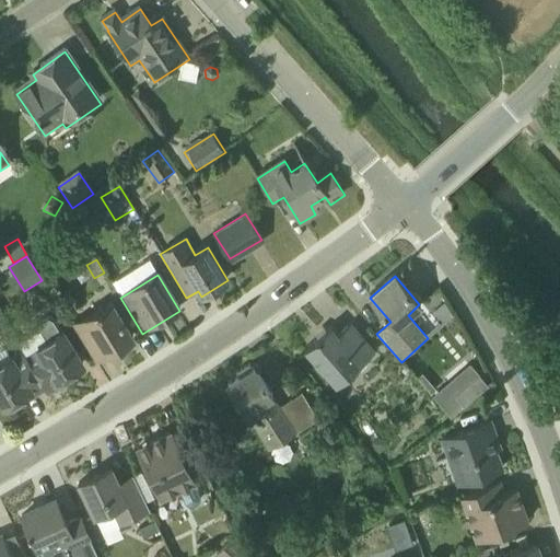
[(72,326),(95,363),(133,339),(111,302),(72,326)]
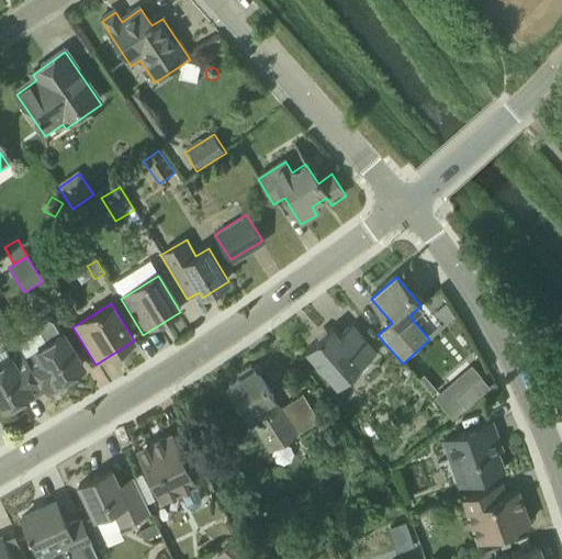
[(41,331),(49,345),(25,359),(44,391),(47,395),(58,389),(55,384),(82,369),(64,336),(62,337),(54,323),(49,321),(41,325),(41,331)]
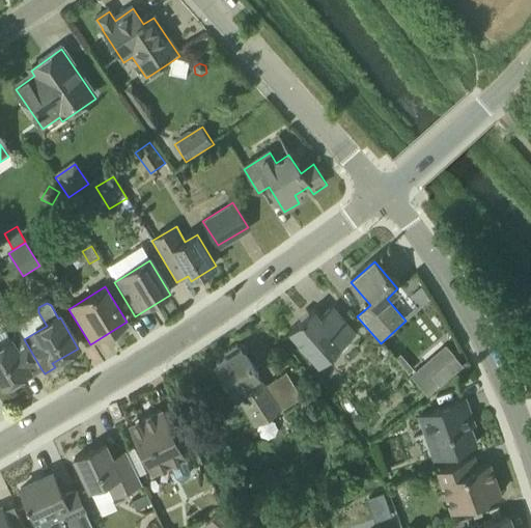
[(288,333),(318,367),(356,335),(333,308),(319,320),(313,311),(288,333)]
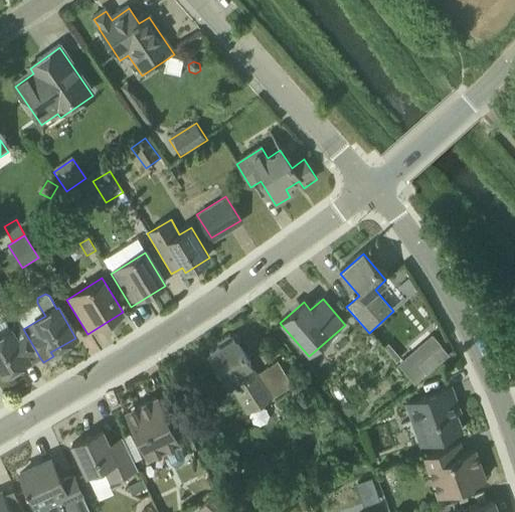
[(27,360),(30,364),(40,358),(23,329),(20,324),(0,336),(0,369),(3,375),(27,360)]
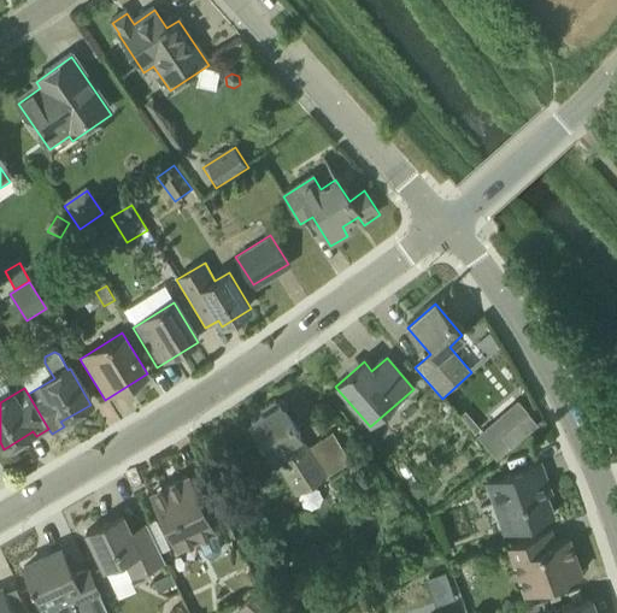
[(252,424),(297,497),(351,464),(333,434),(309,449),(282,406),(278,408),(276,404),(262,412),(264,417),(252,424)]
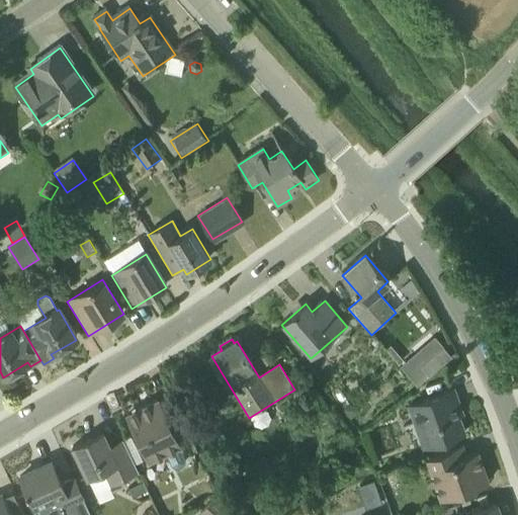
[(401,367),(418,388),(430,377),(413,357),(401,367)]
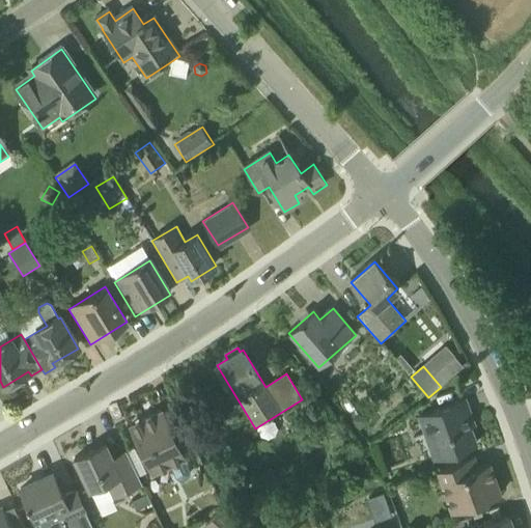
[(476,446),(468,422),(472,421),(465,401),(418,418),(434,462),(476,446)]
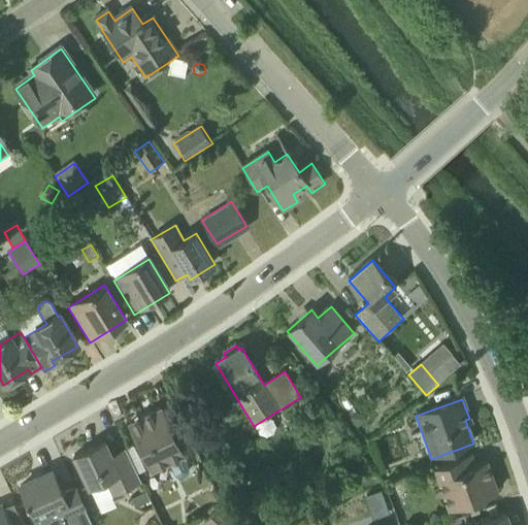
[(185,457),(178,445),(191,439),(175,408),(164,414),(162,411),(130,425),(153,471),(169,464),(175,476),(178,479),(184,479),(187,477),(190,473),(190,469),(185,457)]
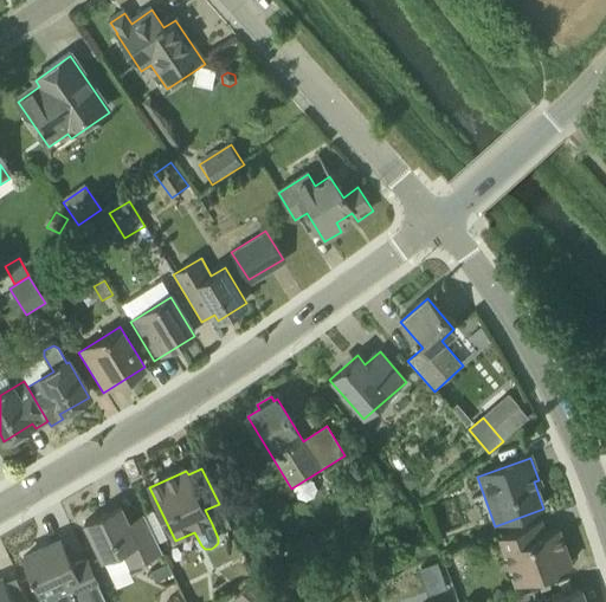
[(400,481),(411,492),(423,483),(416,476),(408,474),(400,481)]
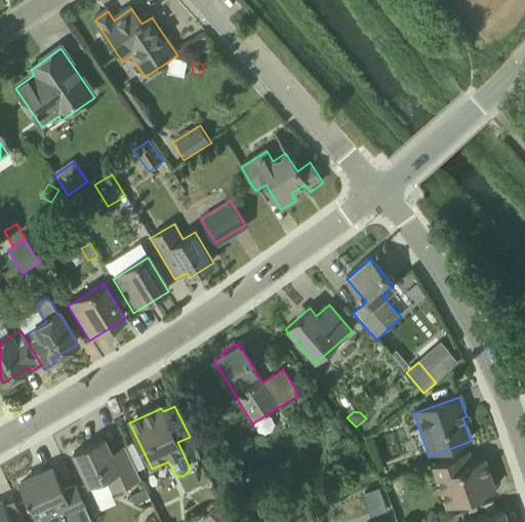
[(140,481),(124,447),(111,454),(105,441),(74,455),(88,486),(105,479),(113,494),(140,481)]
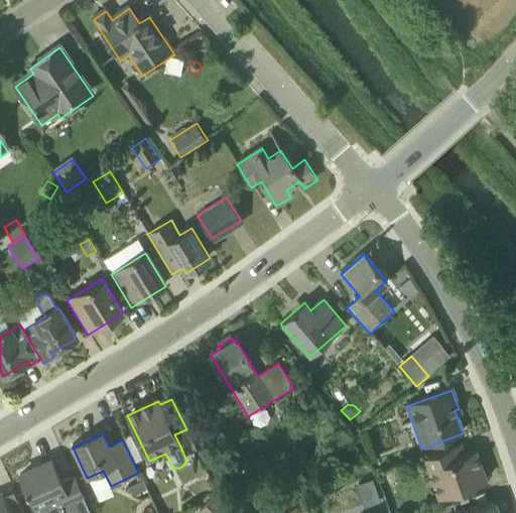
[(436,487),(437,492),(440,500),(486,483),(476,455),(465,459),(461,446),(426,460),(435,487),(436,487)]
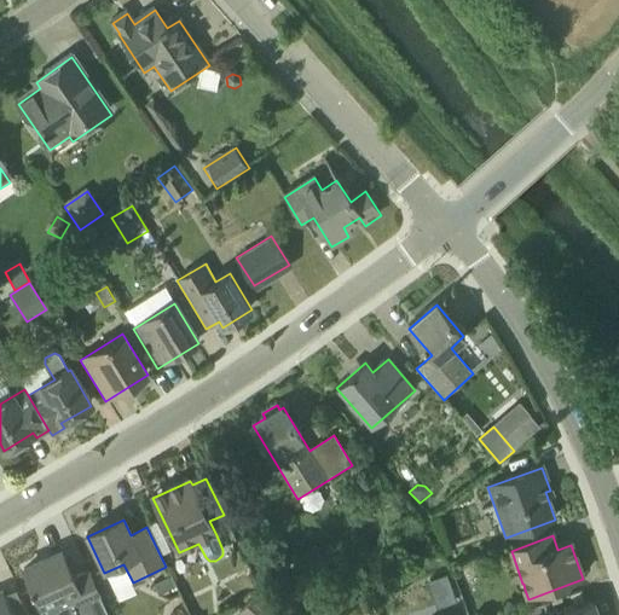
[(108,614),(88,574),(74,581),(62,555),(23,573),(39,605),(38,607),(41,614),(108,614)]
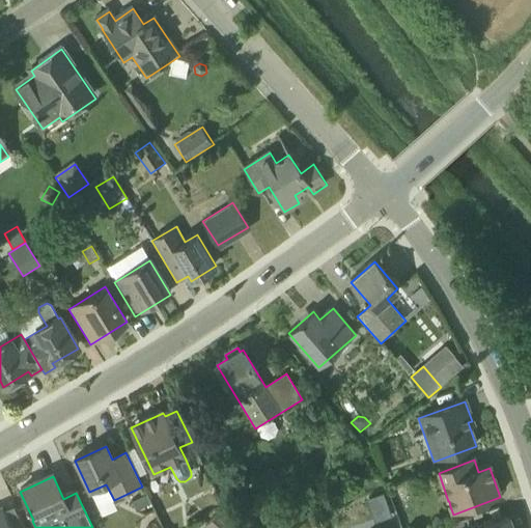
[(136,513),(151,506),(147,496),(132,503),(136,513)]
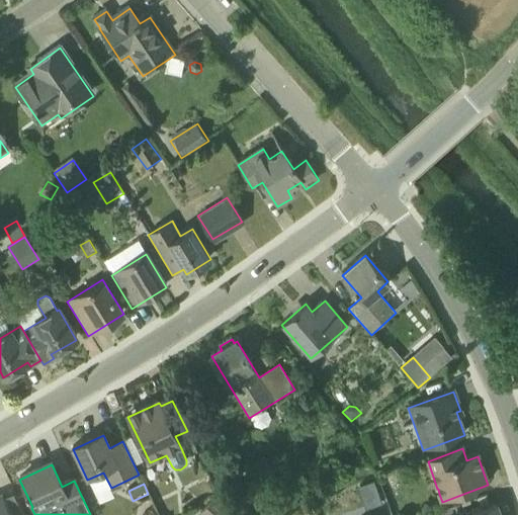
[(10,514),(4,503),(2,498),(0,498),(0,514),(10,514)]
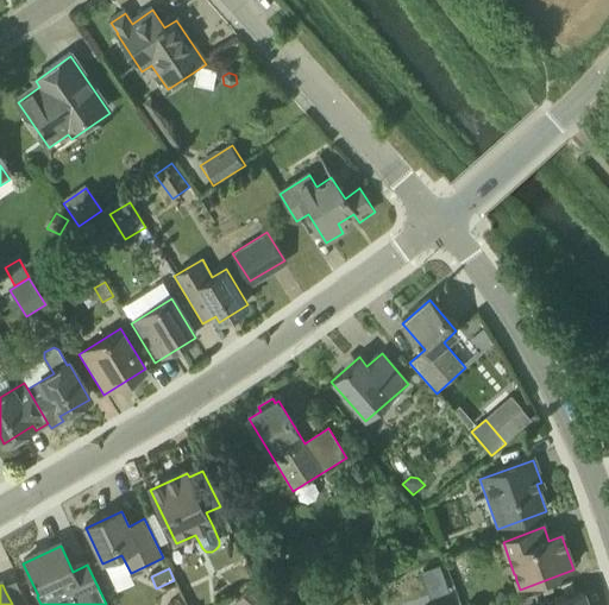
[(571,585),(562,588),(565,599),(576,596),(571,585)]
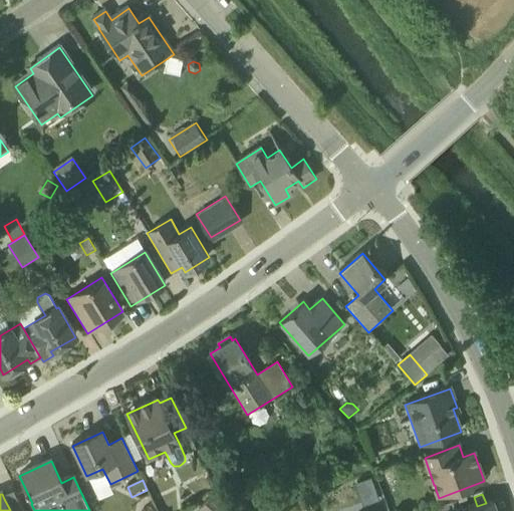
[(494,510),(492,502),(467,510),(494,510)]
